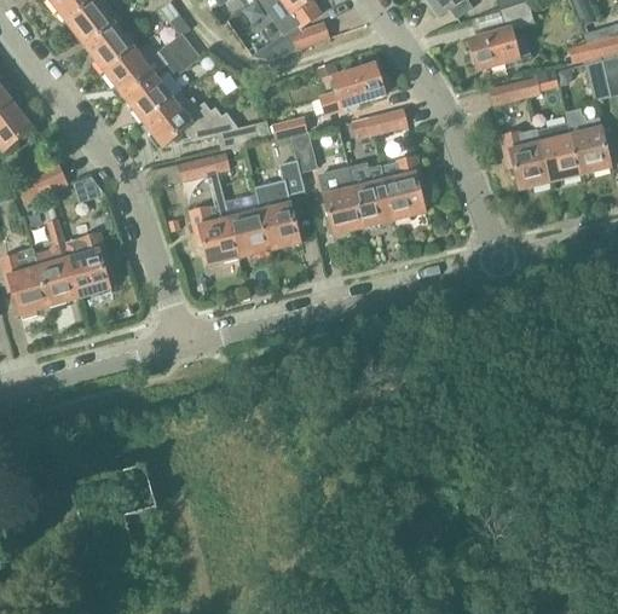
[(52,0),(64,16),(85,0),(52,0)]
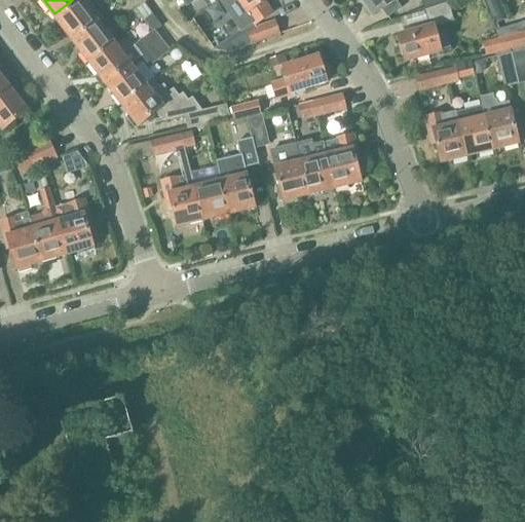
[(73,38),(97,20),(81,0),(72,0),(54,13),(73,38)]
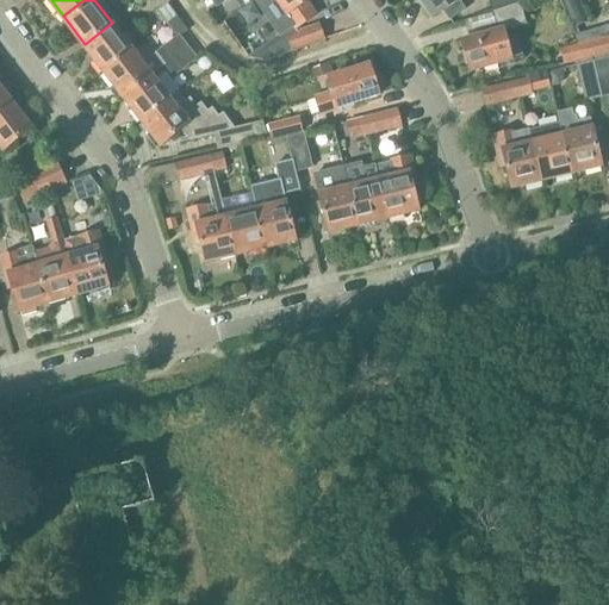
[(316,12),(308,0),(260,0),(268,12),(281,4),(287,13),(287,14),(296,26),(316,12)]
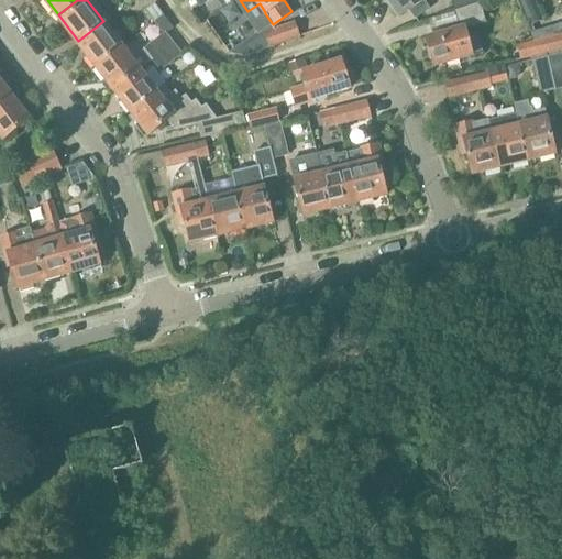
[(392,0),(400,13),(419,0),(392,0)]
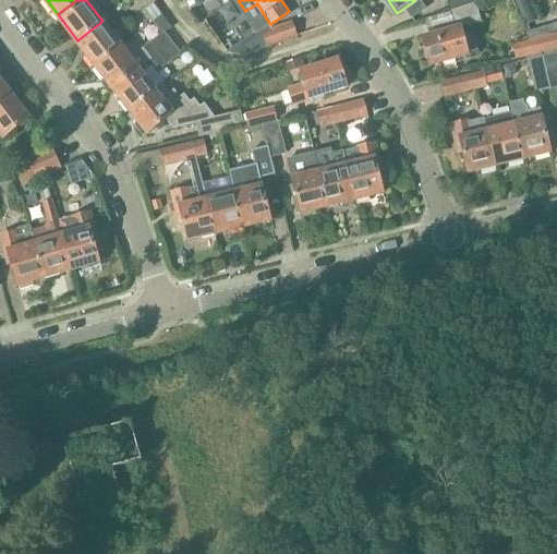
[(463,36),(461,25),(481,20),(475,0),(450,8),(456,25),(423,35),(425,43),(422,44),(425,53),(428,53),(431,63),(479,50),(473,33),(463,36)]
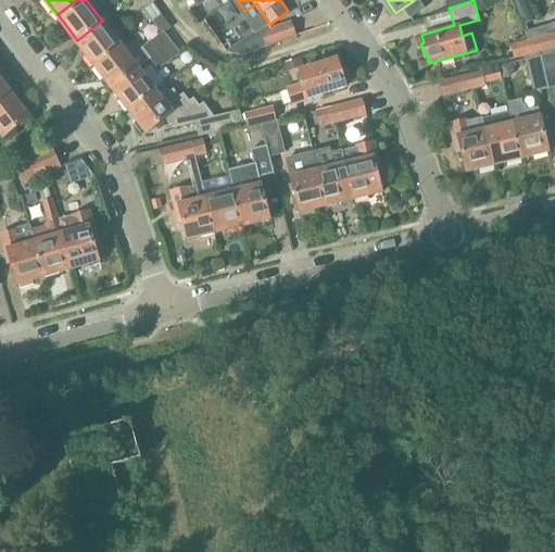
[(513,0),(522,23),(537,17),(529,0),(513,0)]
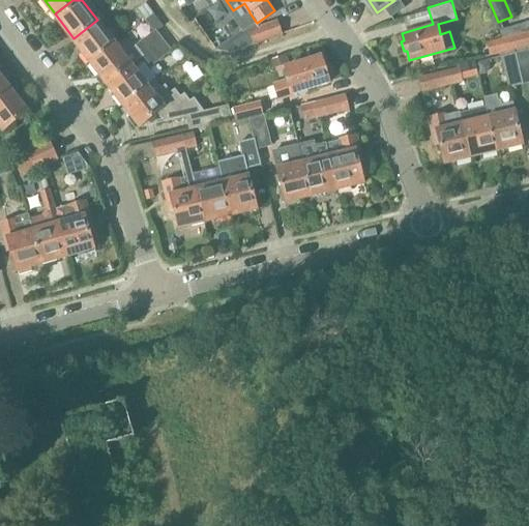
[(503,35),(488,39),(491,53),(528,44),(528,18),(501,27),(503,35)]
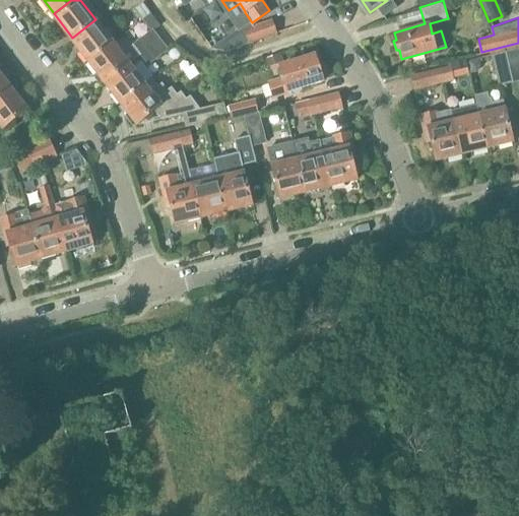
[(249,40),(275,30),(271,18),(245,27),(249,40)]
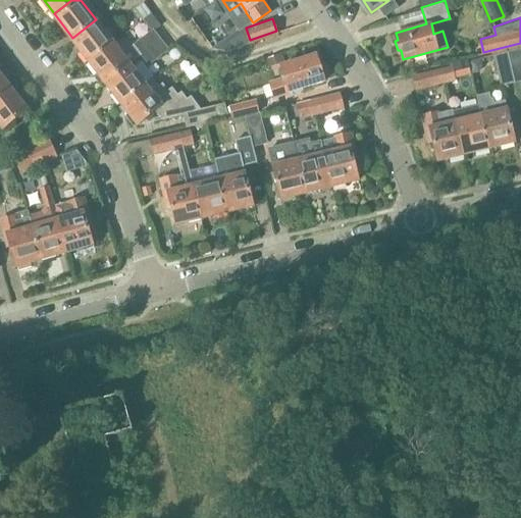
[(89,59),(112,41),(96,19),(72,38),(89,59)]
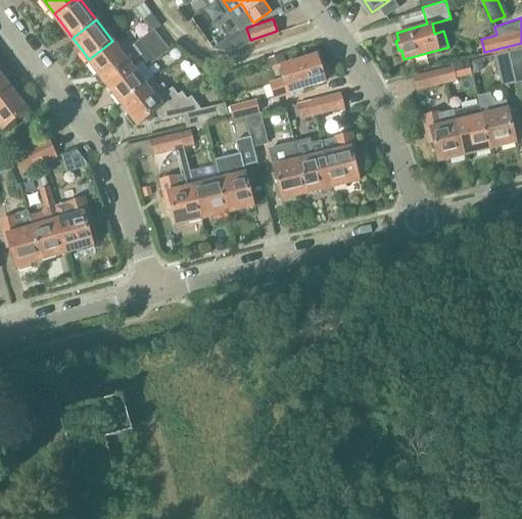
[(140,53),(160,37),(152,27),(122,52),(112,41),(89,59),(105,81),(129,61),(140,53)]
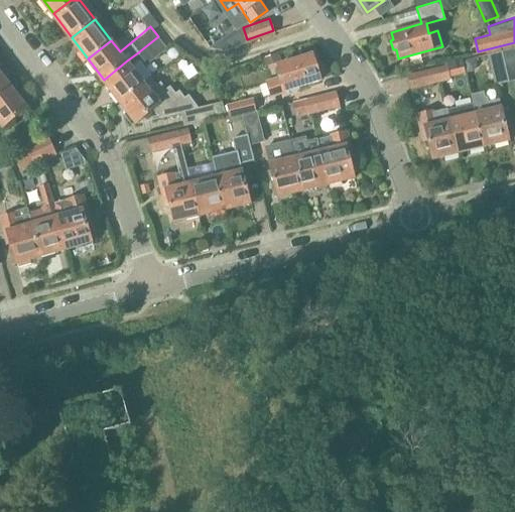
[(146,62),(166,46),(158,36),(138,52),(146,62)]
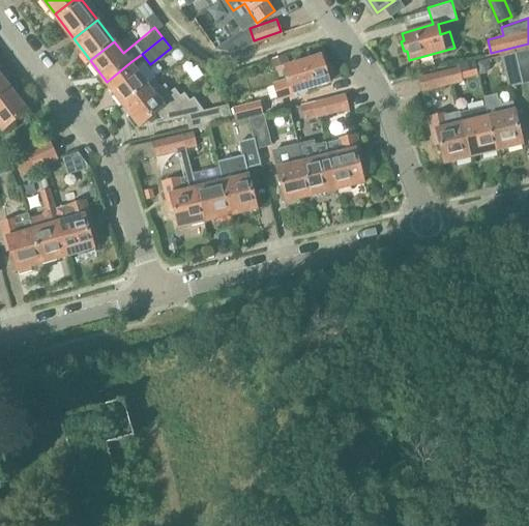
[(528,47),(516,51),(522,75),(524,82),(528,80),(528,47)]
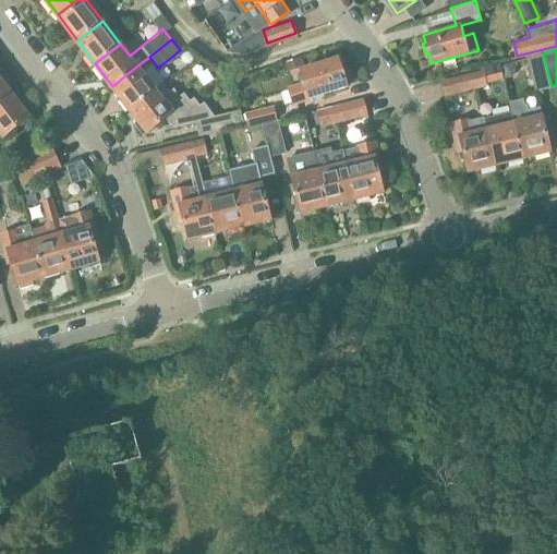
[(536,89),(552,86),(549,79),(543,53),(529,57),(536,89)]
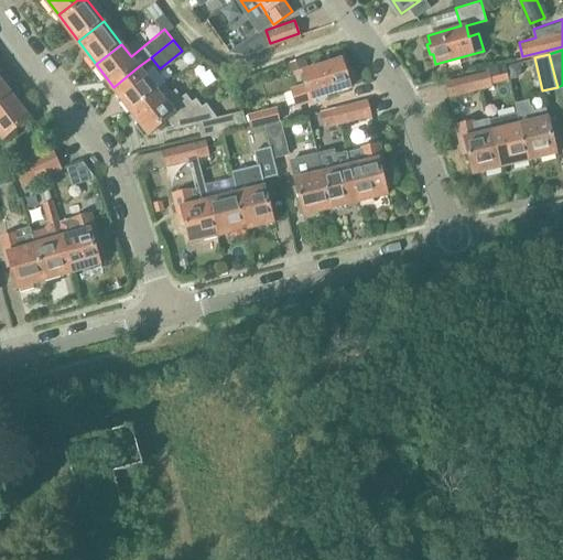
[(291,71),(309,64),(305,55),(288,61),(291,71)]
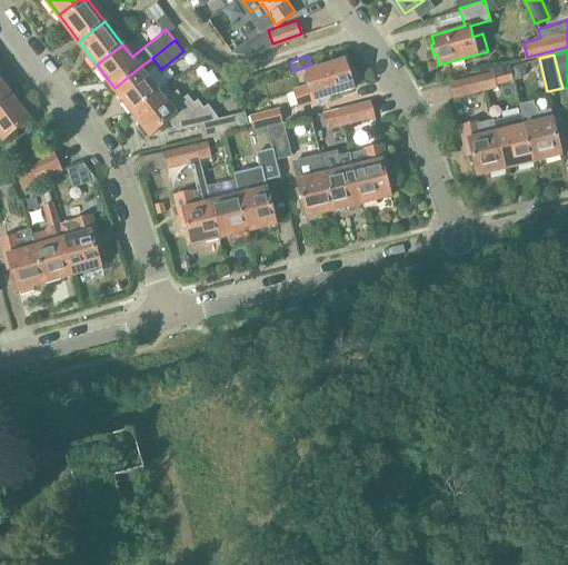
[(349,67),(346,58),(308,70),(312,82),(296,88),(301,105),(317,99),(355,87),(351,79),(354,78),(350,67),(349,67)]
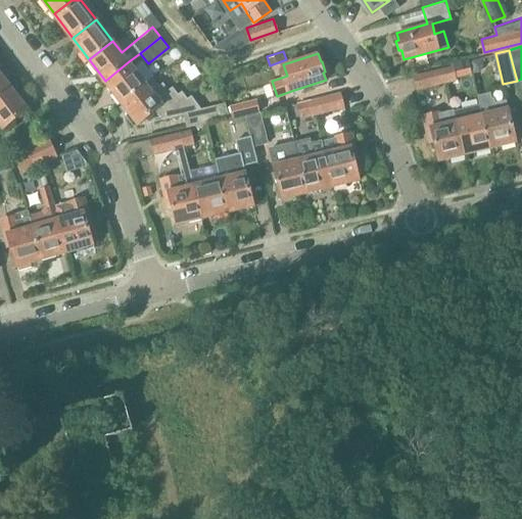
[(122,102),(145,83),(129,61),(105,81),(122,102)]
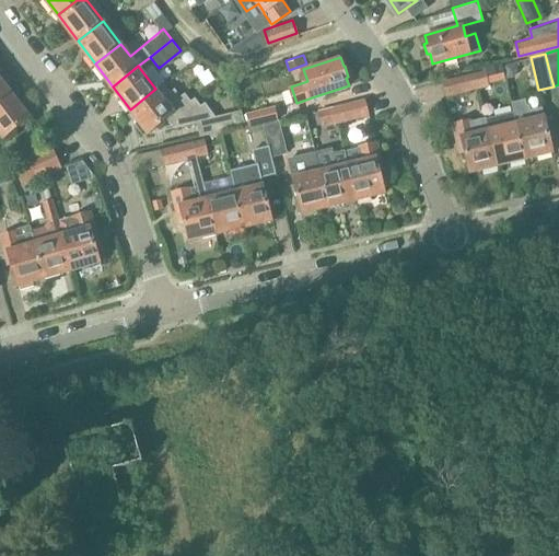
[(479,85),(488,83),(485,69),(476,71),(479,85)]
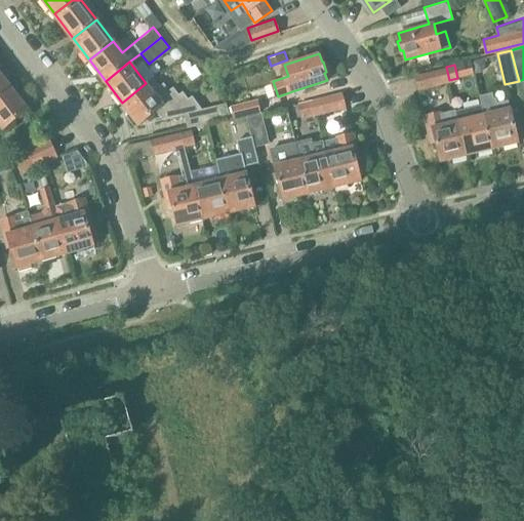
[(418,88),(449,80),(446,67),(415,75),(418,88)]
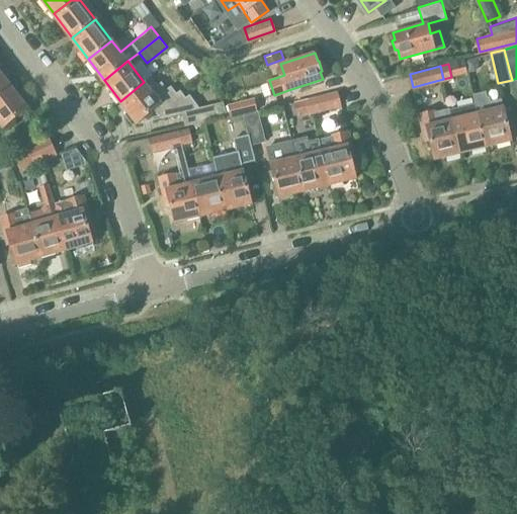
[(0,93),(11,85),(0,70),(0,93)]
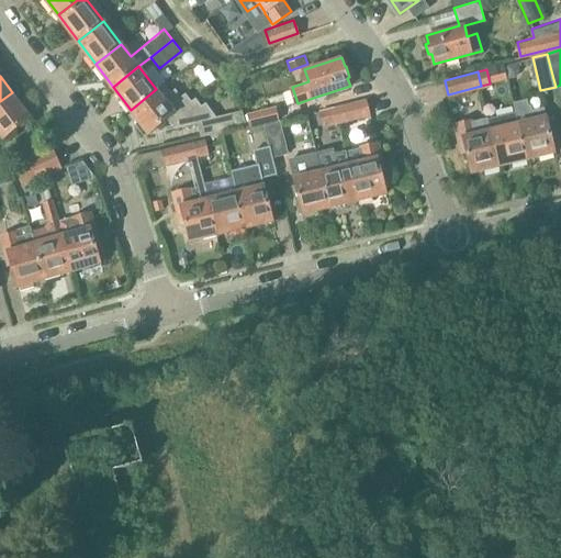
[(171,90),(165,84),(156,89),(131,110),(147,132),(167,118),(174,126),(198,122),(201,135),(210,133),(211,136),(248,127),(245,113),(243,113),(242,111),(217,118),(205,101),(201,104),(195,97),(191,99),(186,92),(181,95),(175,88),(171,90)]
